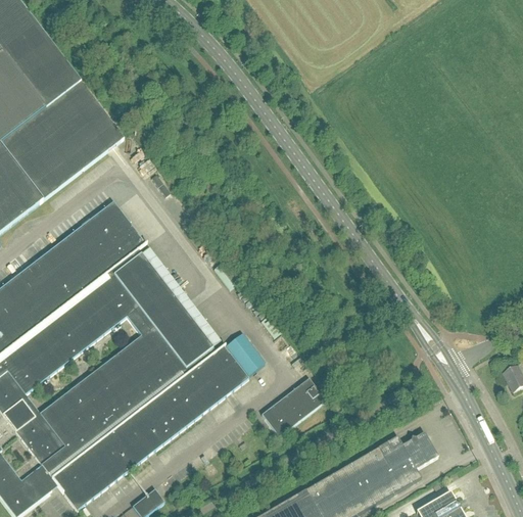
[(0,231),(124,136),(19,0),(0,0),(0,231)]
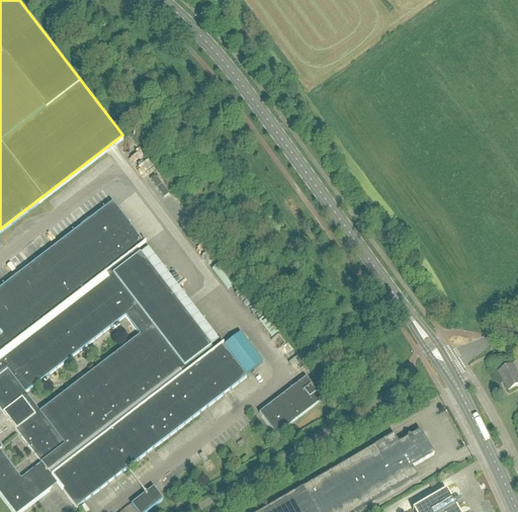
[(162,179),(155,171),(150,174),(157,183),(162,179)]
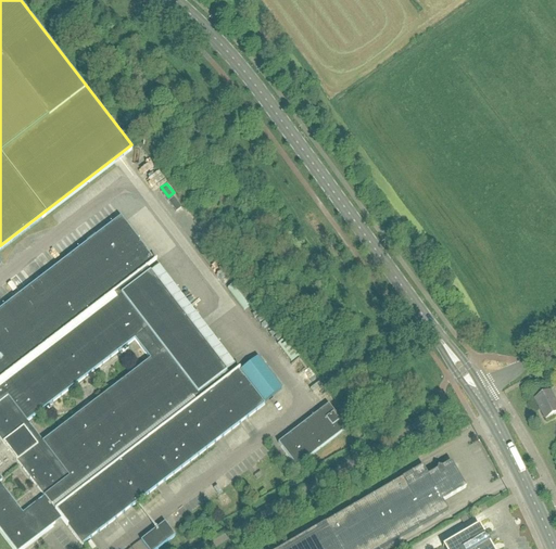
[(181,203),(174,193),(168,198),(176,207),(181,203)]
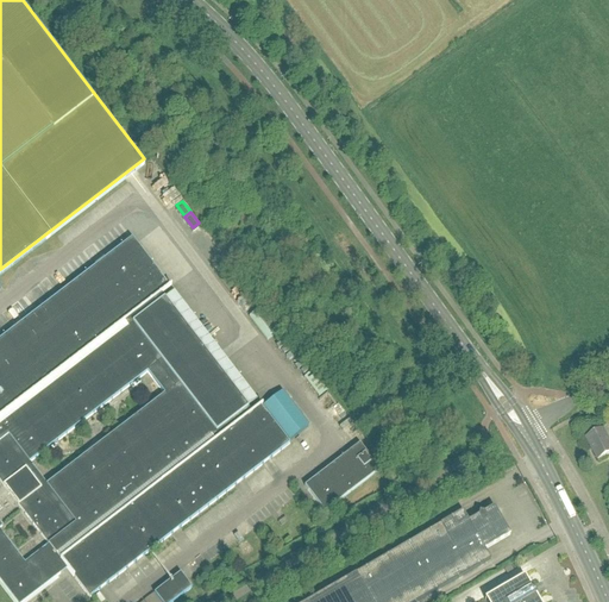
[(0,575),(19,600),(61,568),(58,564),(64,559),(90,594),(92,593),(90,591),(289,438),(261,401),(263,399),(262,399),(251,406),(161,289),(171,281),(171,280),(169,281),(135,236),(132,233),(127,236),(0,333),(0,575)]
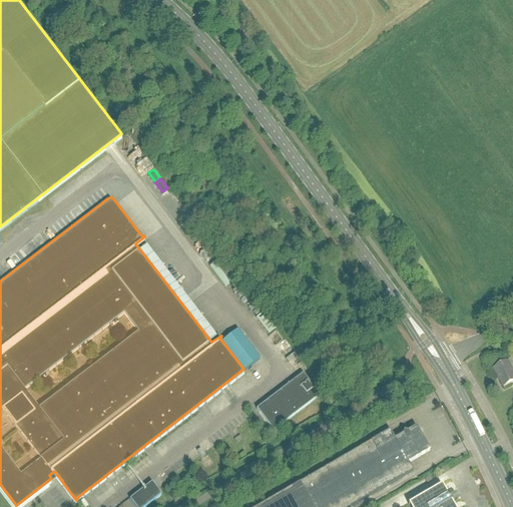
[(222,251),(209,262),(224,282),(237,272),(222,251)]
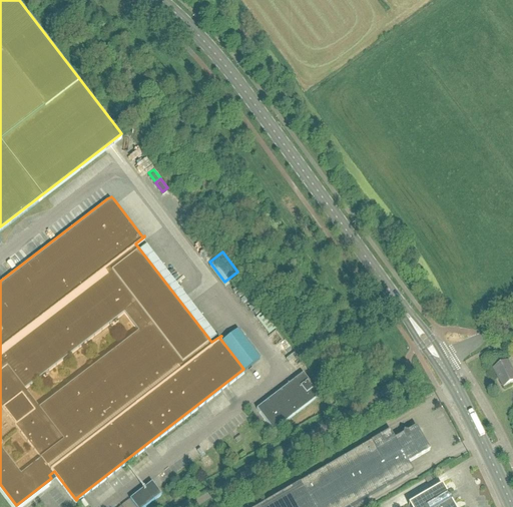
[(199,282),(188,293),(194,299),(205,289),(199,282)]
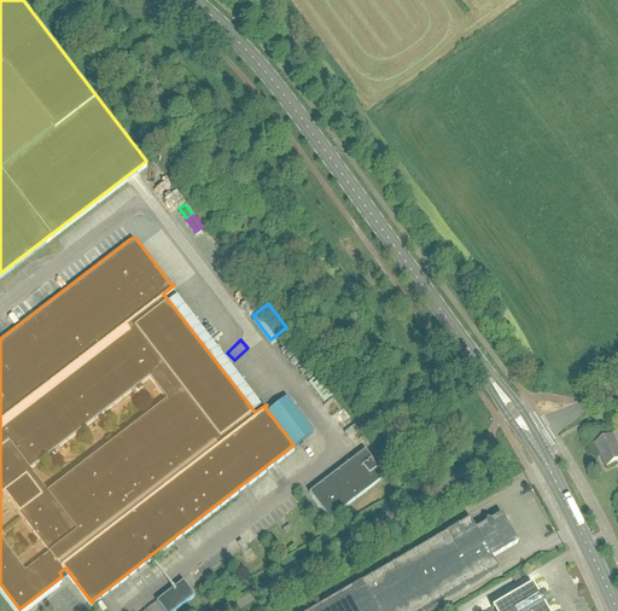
[(309,425),(293,406),(284,413),(298,432),(309,425)]
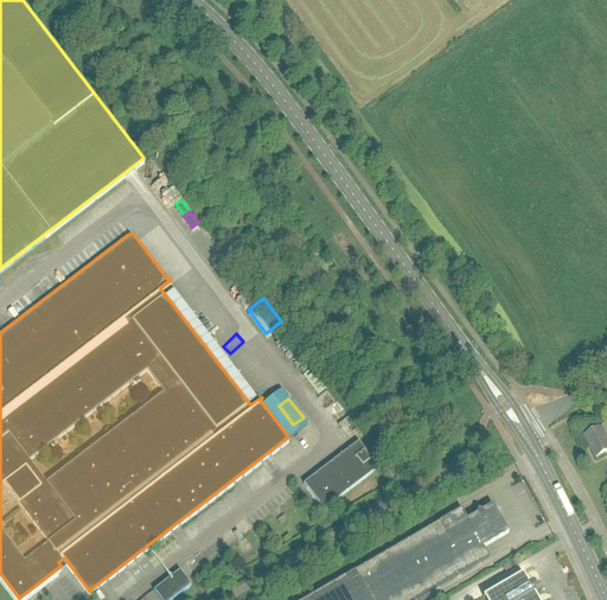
[(606,434),(601,423),(586,432),(596,452),(606,446),(606,434)]
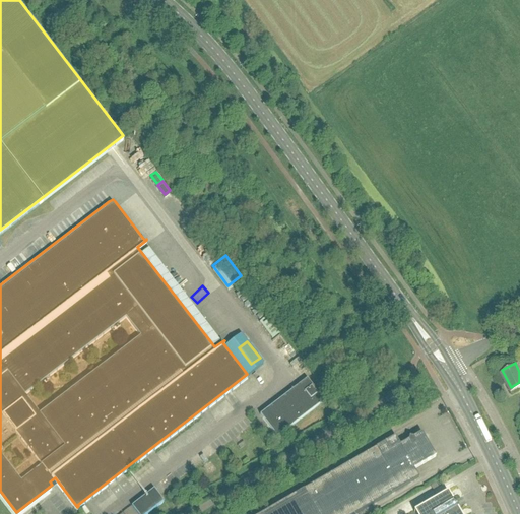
[(324,397),(307,374),(260,410),(277,433),(324,397)]
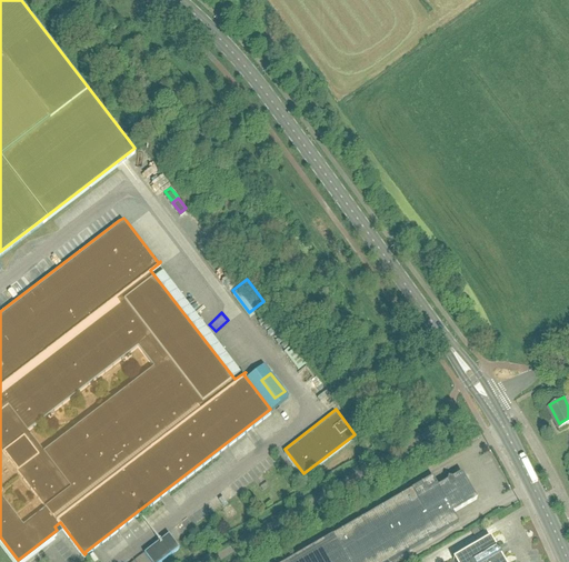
[(380,561),(458,518),(452,508),(477,494),(466,474),(462,470),(457,473),(455,472),(451,473),(448,472),(447,477),(438,482),(432,472),(331,531),(277,561),(380,561)]
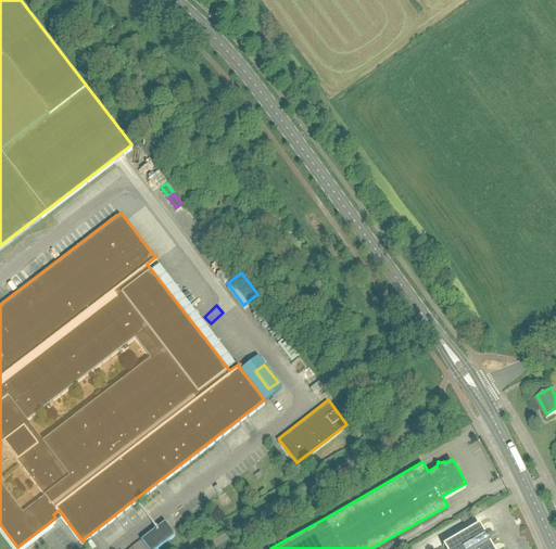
[(240,496),(226,479),(211,489),(224,507),(240,496)]
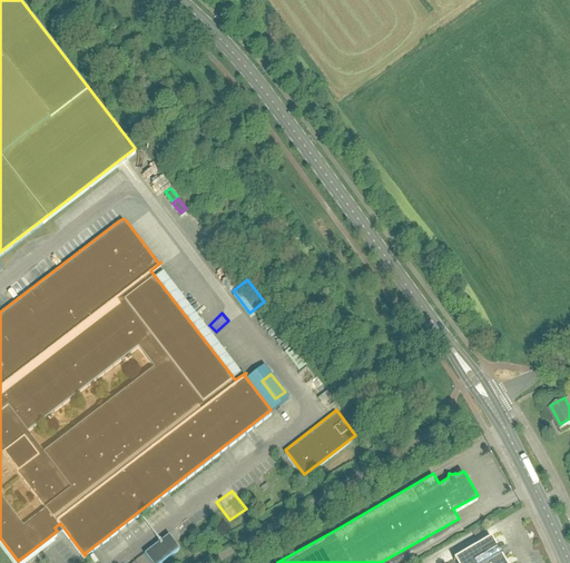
[(169,530),(144,550),(155,562),(179,544),(169,530)]
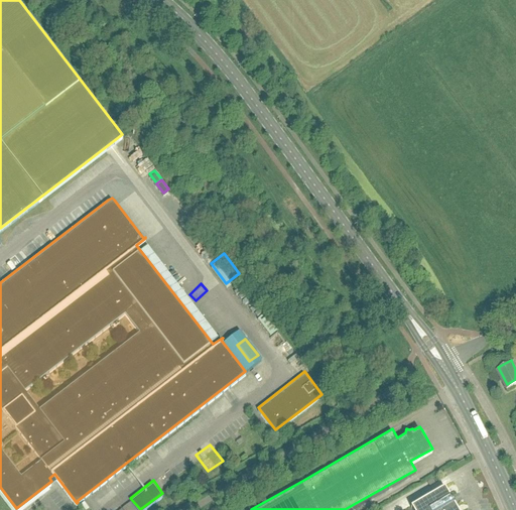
[(460,509),(444,484),(411,503),(414,509),(460,509)]
